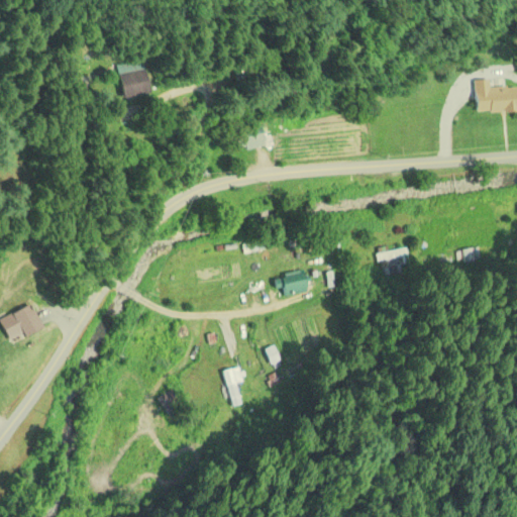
[(124,100),(153,94),(145,61),(117,67),(124,100)]
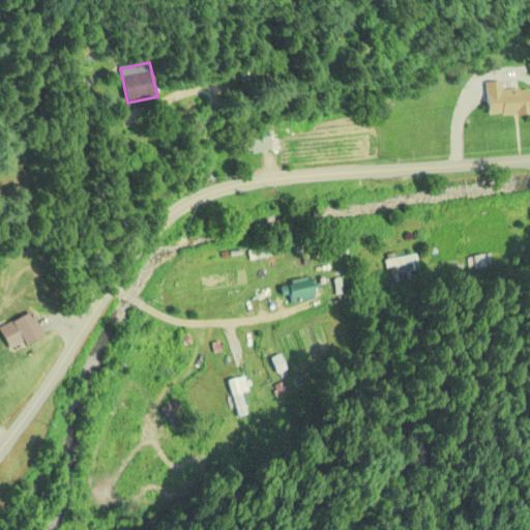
[(487,116),(529,116),(529,89),(502,90),(502,83),(487,83),(487,116)]
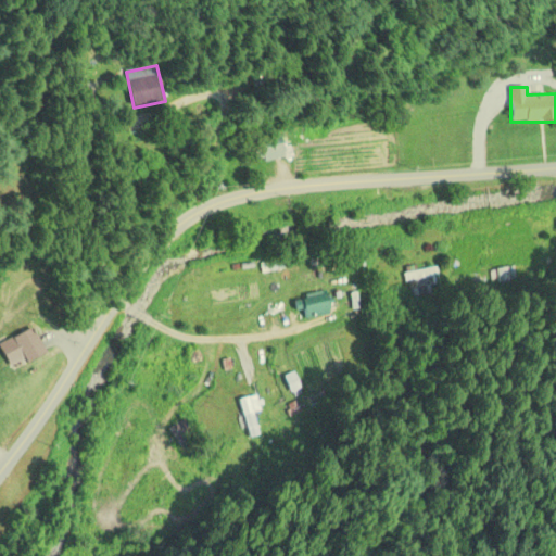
[(306,319),(333,314),(331,301),(304,306),(306,319)]
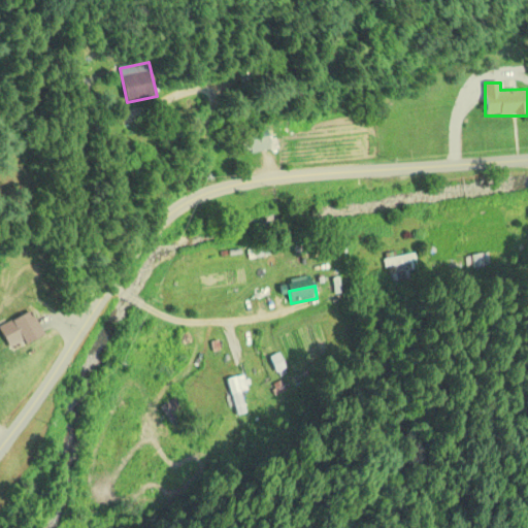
[(44,335),(32,310),(0,327),(0,330),(11,353),(44,335)]
